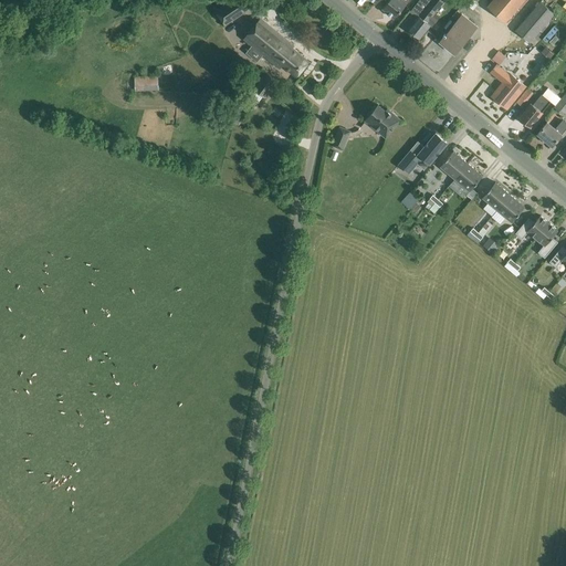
[(248,0),(229,0),(215,10),(224,24),(243,12),(252,6),(248,0)]
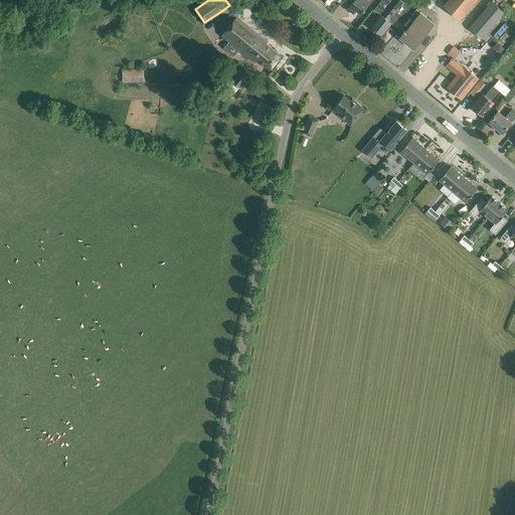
[(353,0),(348,7),(358,16),(371,0),(353,0)]
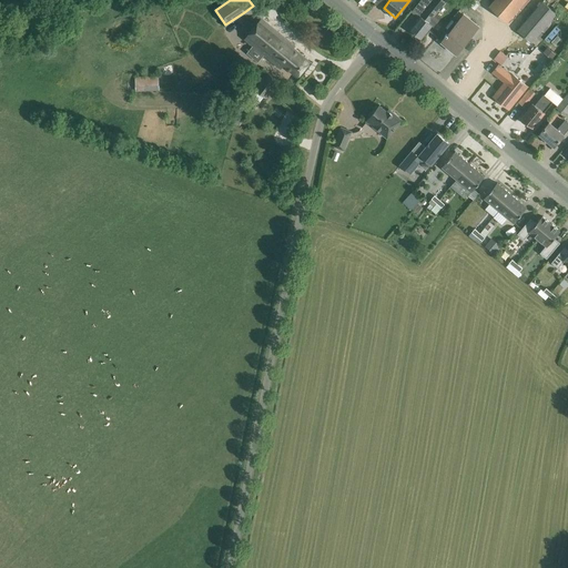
[(421,0),(428,6),(421,16),(419,14),(408,29),(421,39),(432,26),(434,27),(442,17),(436,12),(445,1),(444,0),(421,0)]
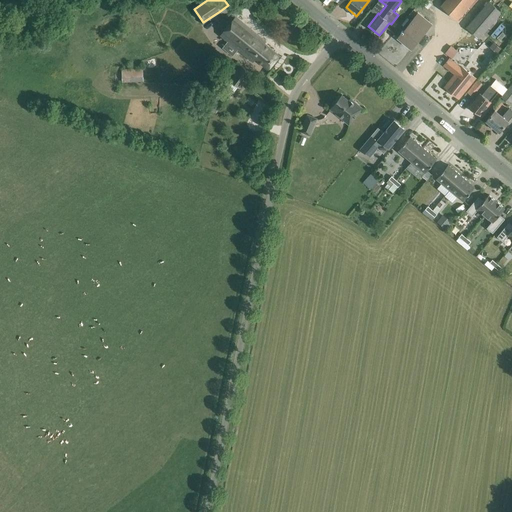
[(473,0),(445,0),(441,5),(457,19),(473,0)]
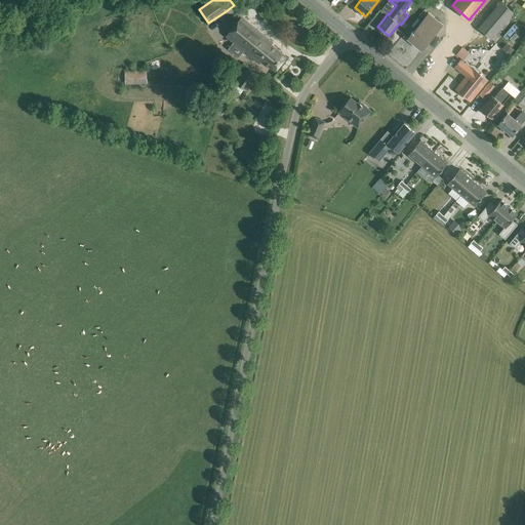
[(501,1),(479,28),(491,38),(495,33),(499,37),(515,21),(510,16),(514,12),(501,1)]
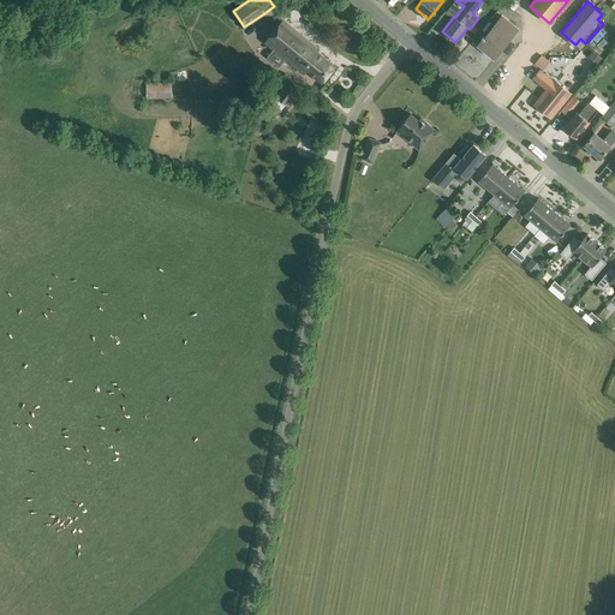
[(518,29),(508,21),(502,16),(484,37),(483,36),(482,39),(483,39),(478,45),(494,58),(518,29)]
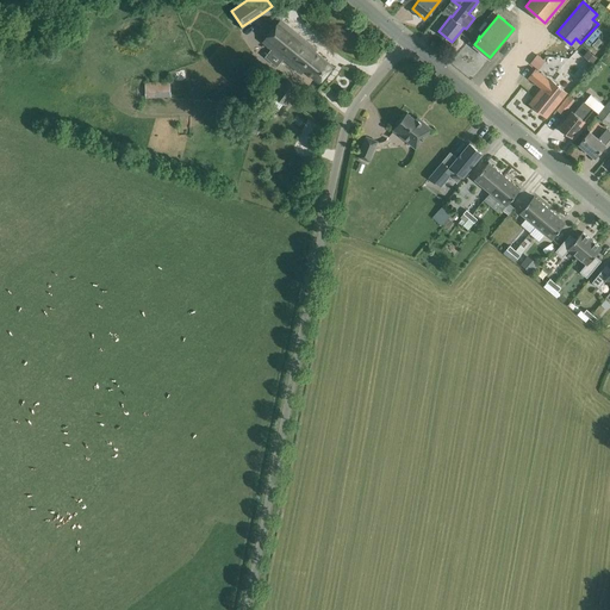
[(280,19),(273,29),(262,42),(302,73),(304,69),(319,81),(332,66),(315,51),(317,49),(280,19)]
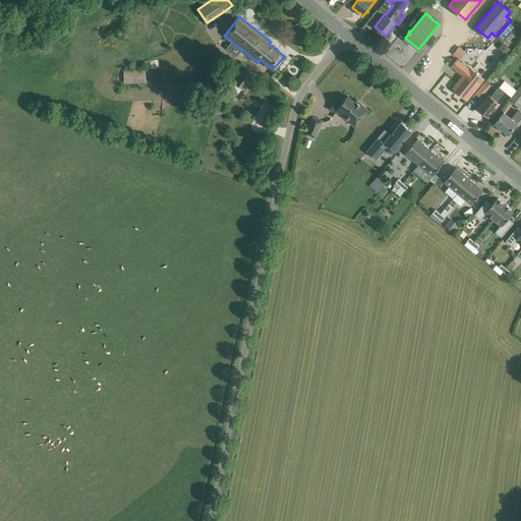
[(520,26),(507,42),(511,46),(520,36),(520,26)]
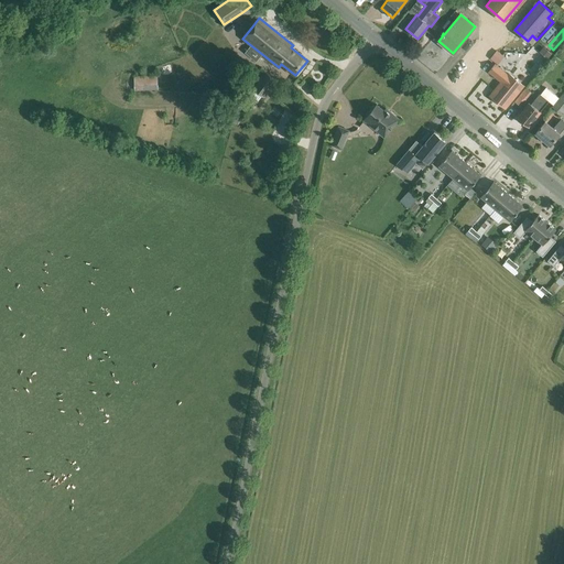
[(496,63),(502,55),(495,49),(488,57),(496,63)]
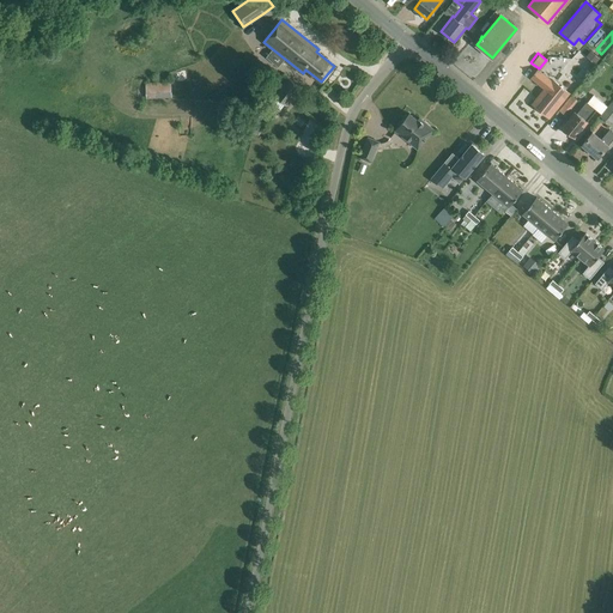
[(552,80),(538,70),(532,78),(545,89),(533,104),(548,116),(569,92),(552,79),(552,80)]
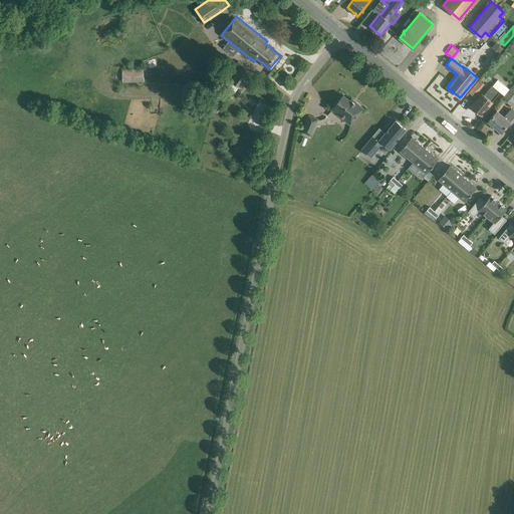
[(253,73),(245,67),(242,64),(229,79),(240,88),(253,73)]
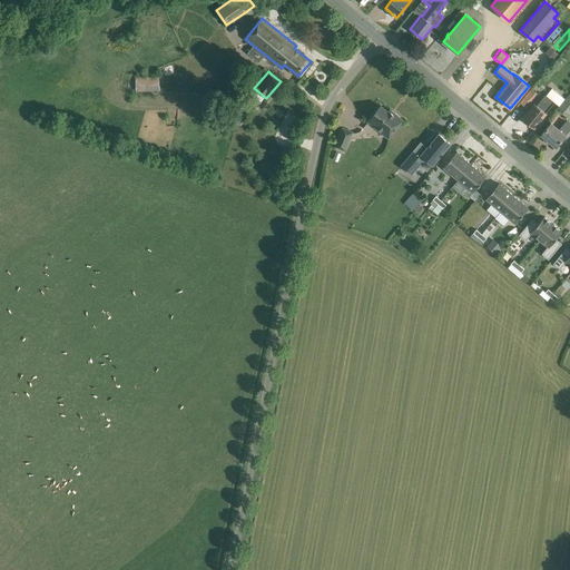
[(159,75),(136,77),(136,91),(159,90),(159,75)]
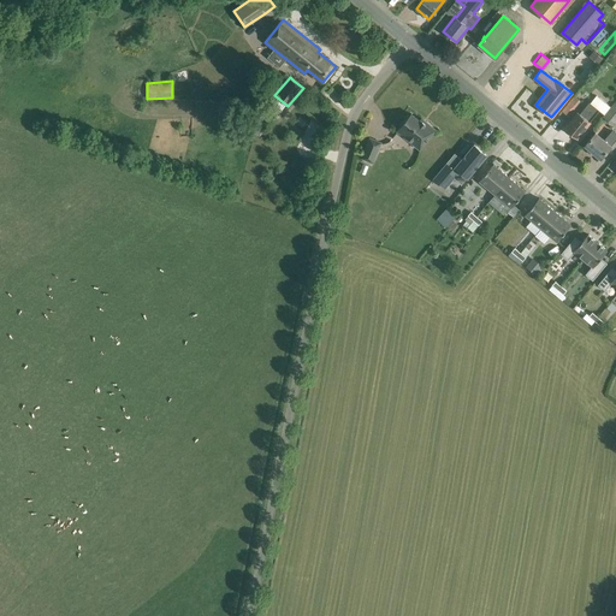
[(596,95),(590,102),(599,110),(604,114),(610,107),(596,95)]
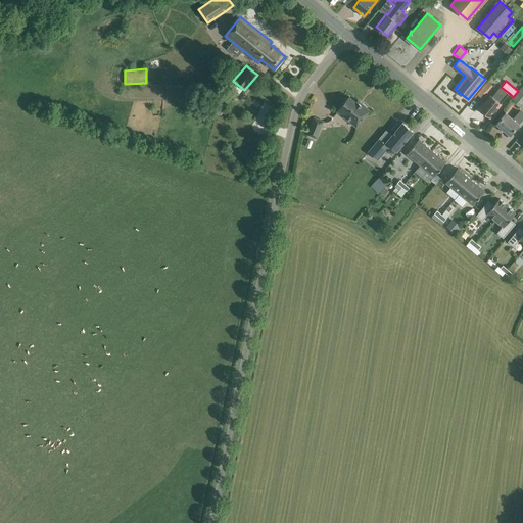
[(490,95),(485,100),(479,108),(490,117),(502,104),(501,103),(509,93),(501,87),(492,97),(490,95)]
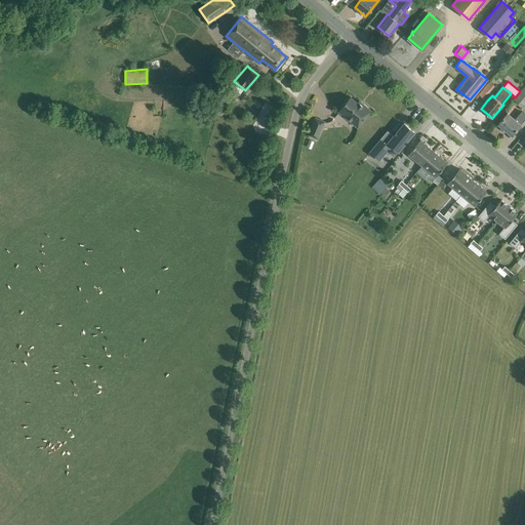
[(362,107),(351,96),(340,110),(352,119),(350,121),(358,127),(371,111),(364,105),(362,107)]
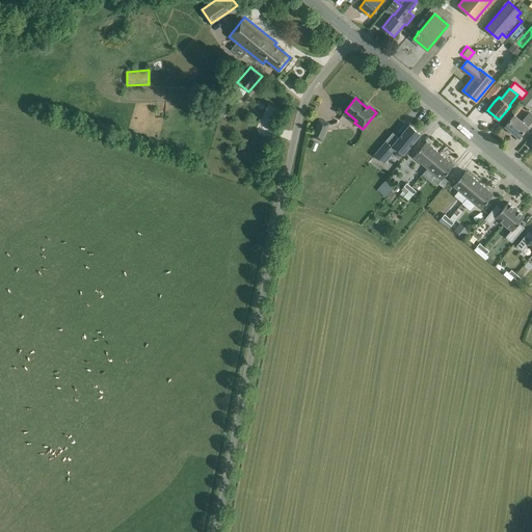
[(514,114),(511,117),(505,125),(519,136),(528,126),(531,120),(531,115),(528,112),(522,121),(514,114)]
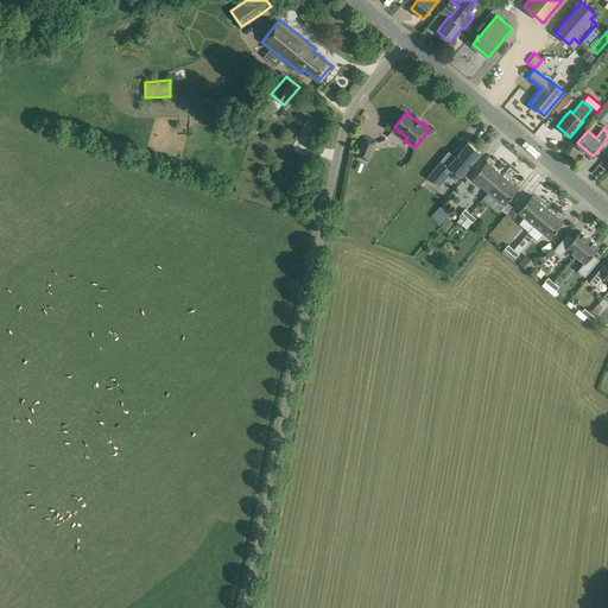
[(365,135),(356,156),(368,160),(377,140),(365,135)]
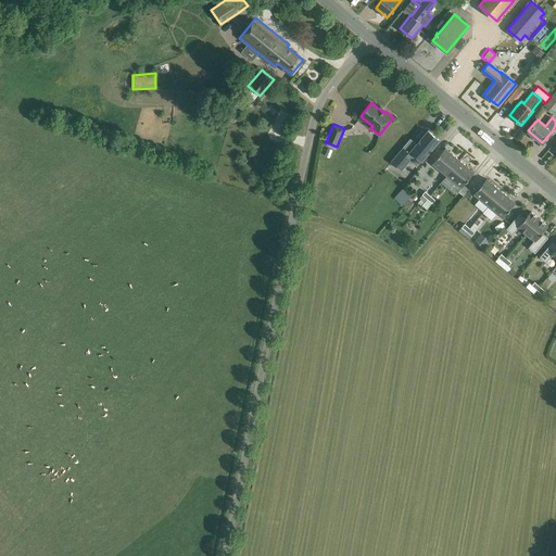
[(428,130),(420,139),(417,143),(411,138),(391,161),(402,171),(409,161),(416,166),(422,160),(421,160),(427,153),(427,154),(439,140),(428,130)]
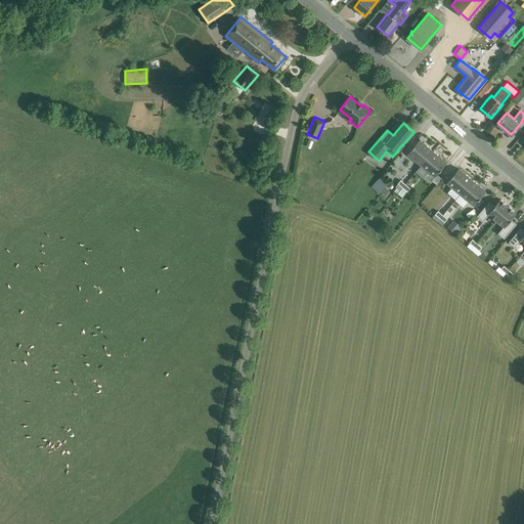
[(421,165),(433,150),(420,139),(407,154),(421,165)]
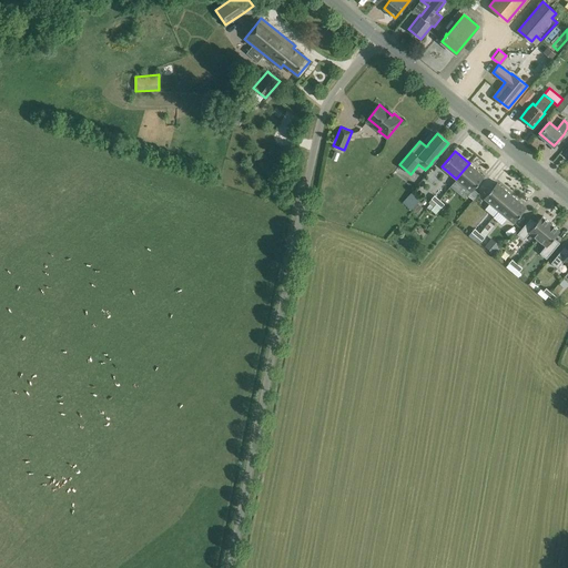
[(469,163),(456,179),(472,191),(484,175),(469,163)]
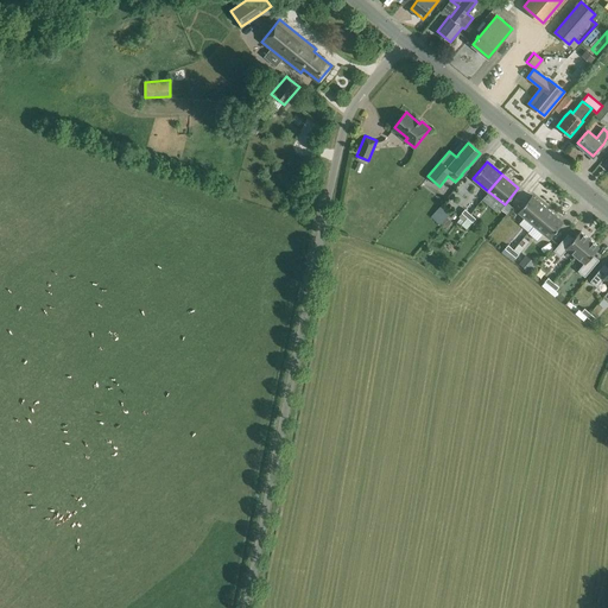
[(533,225),(548,208),(532,195),(518,211),(533,225)]
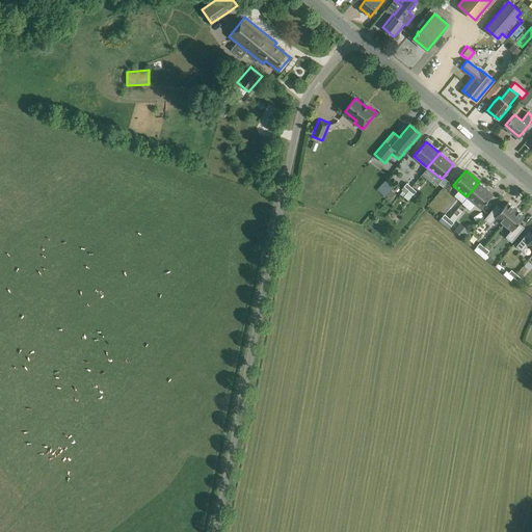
[(479,182),(467,196),(481,209),(494,194),(479,182)]
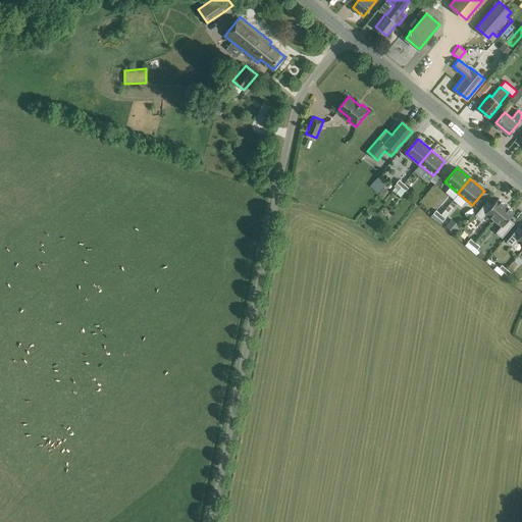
[(377,193),(382,187),(375,179),(370,186),(377,193)]
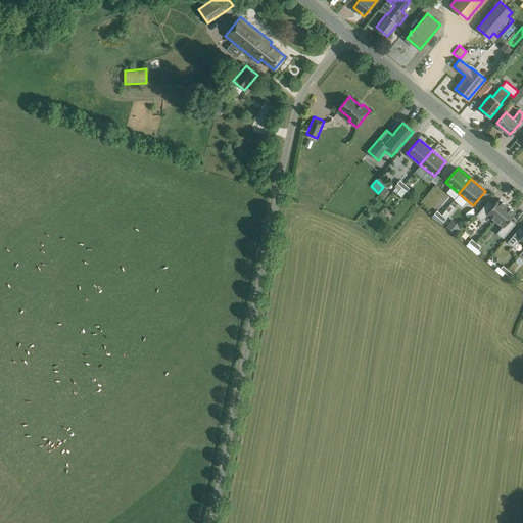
[(488,214),(495,220),(507,205),(498,198),(493,204),(488,200),(476,215),(482,221),(488,214)]
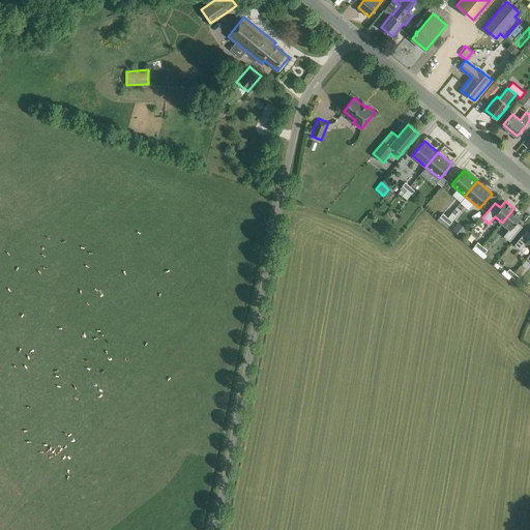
[(523,215),(513,208),(502,223),(509,229),(503,236),(510,241),(523,226),(517,222),(523,215)]
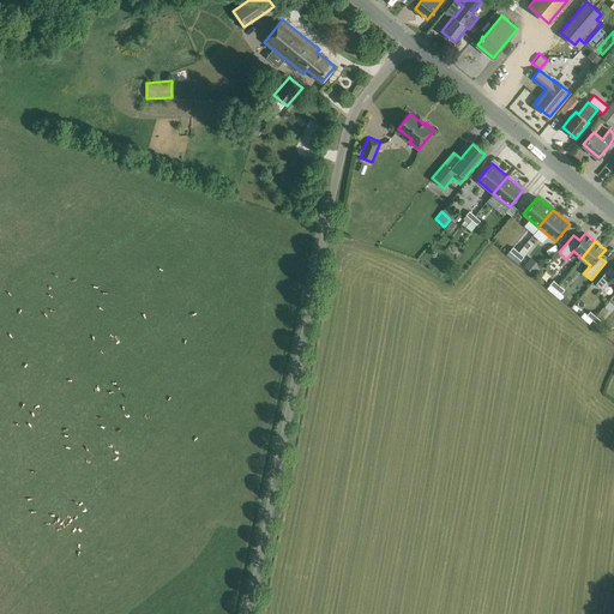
[(530,271),(537,264),(530,258),(524,265),(530,271)]
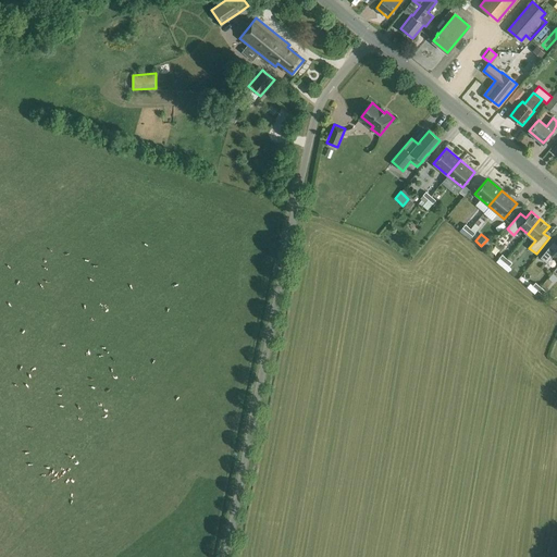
[(553,256),(556,258),(556,244),(554,242),(541,257),(547,263),(553,256)]
